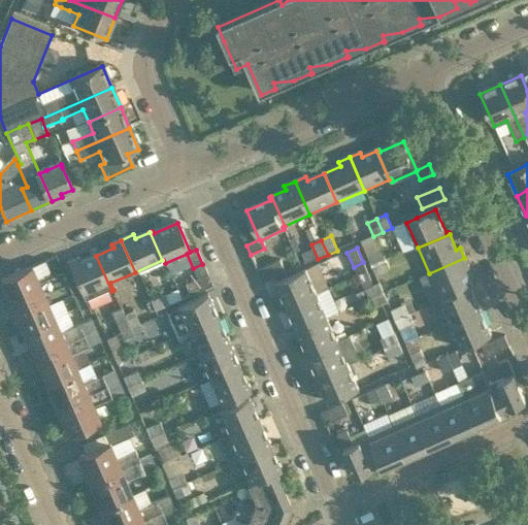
[(387,261),(382,251),(367,257),(371,267),(387,261)]
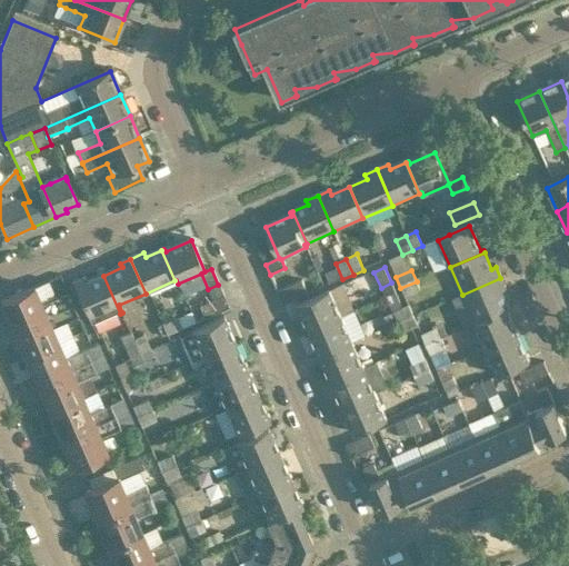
[(120,314),(103,276),(87,284),(86,279),(72,285),(91,326),(120,314)]
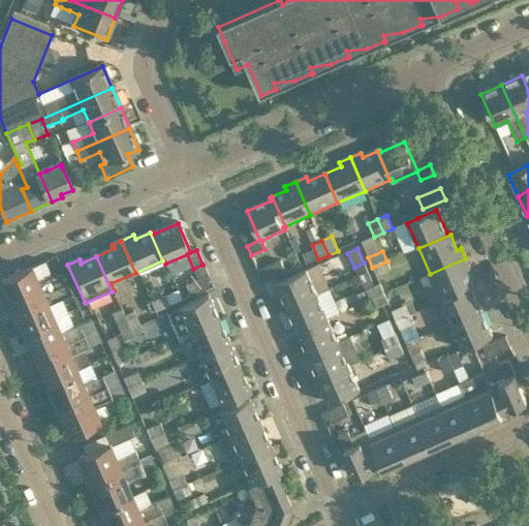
[(470,270),(465,258),(430,274),(440,299),(472,285),(466,272),(470,270)]
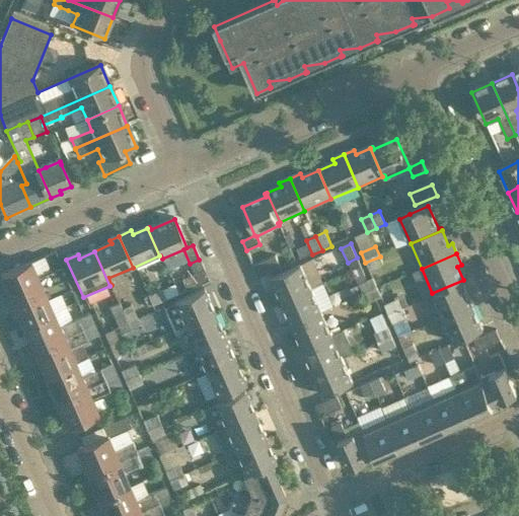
[(384,266),(380,256),(365,263),(369,272),(384,266)]
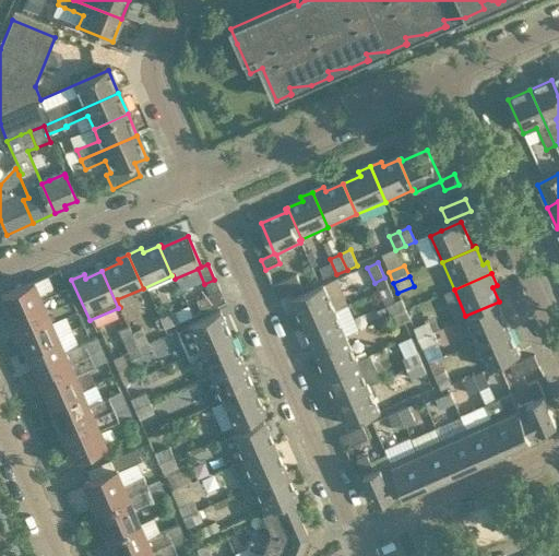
[(297,278),(293,279),(273,287),(278,299),(302,288),(297,278)]
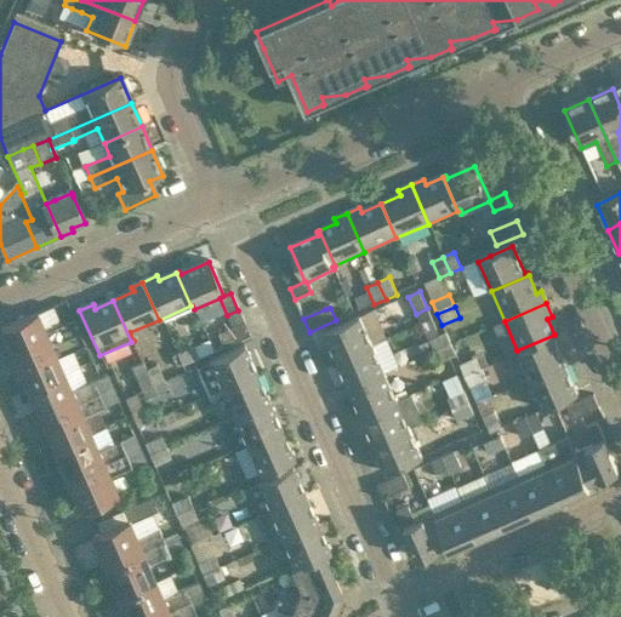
[(387,340),(374,312),(325,333),(337,361),(372,347),(387,340)]
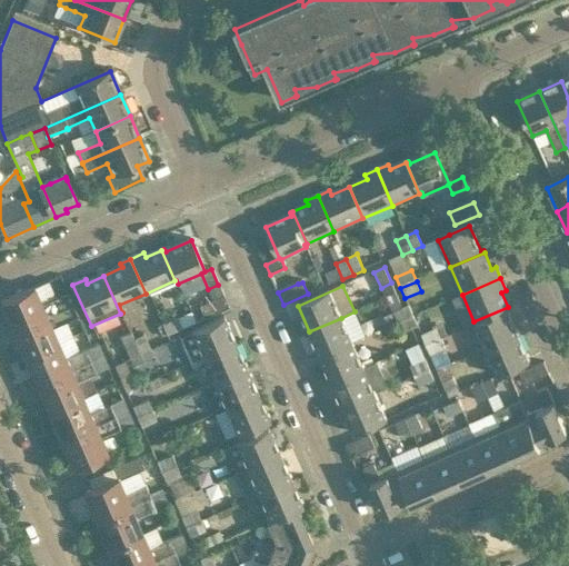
[(9,334),(71,306),(66,295),(40,306),(32,290),(0,304),(0,305),(9,326),(8,327),(7,327),(9,334)]
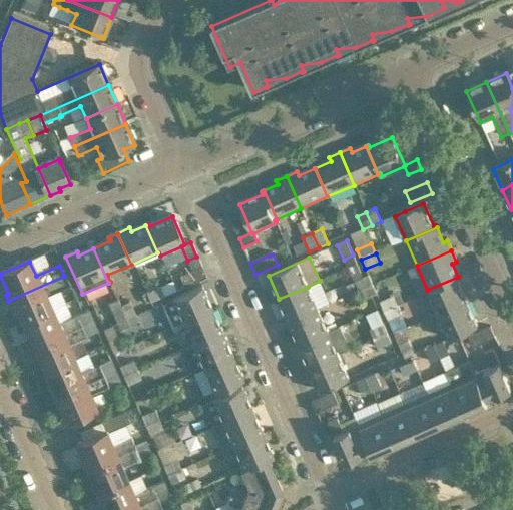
[(206,279),(201,268),(179,277),(184,288),(206,279)]
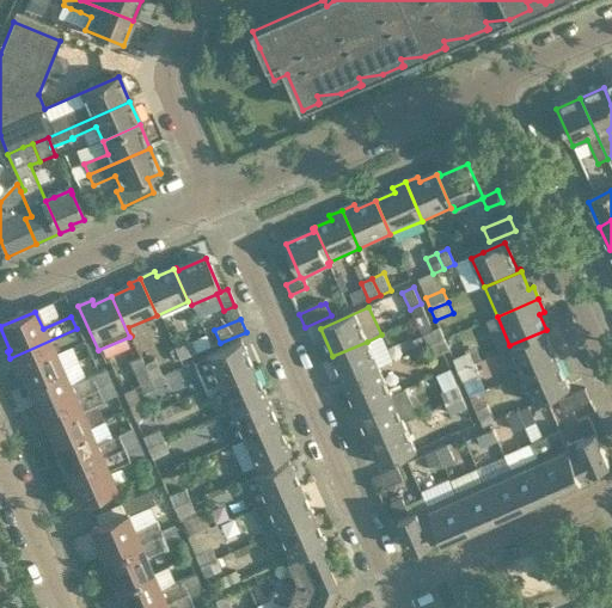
[(83,342),(77,329),(10,358),(12,364),(13,363),(16,362),(26,386),(62,370),(54,354),(83,342)]
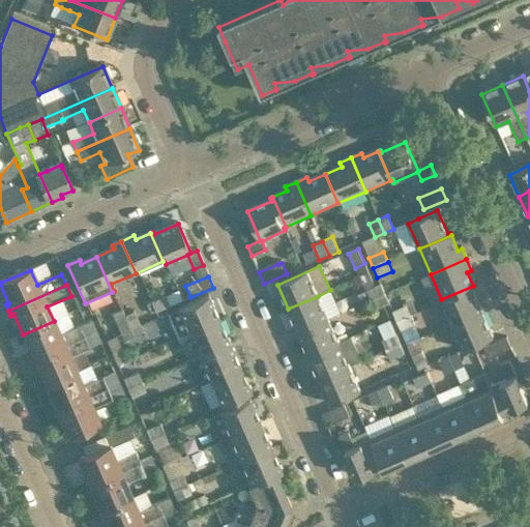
[(385,295),(381,285),(366,291),(371,301),(385,295)]
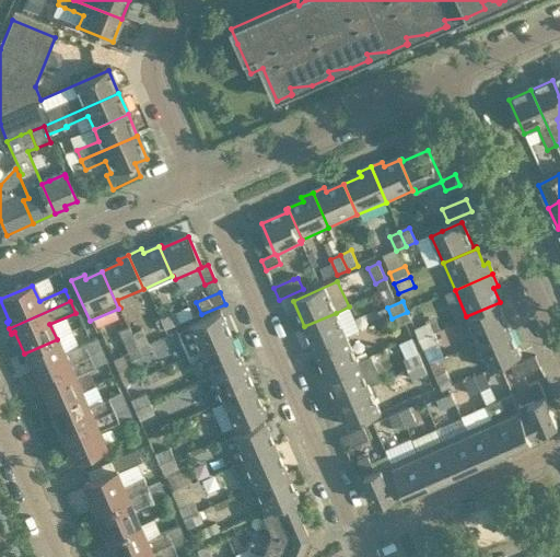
[(502,305),(500,302),(466,316),(478,344),(510,331),(499,306),(502,305)]
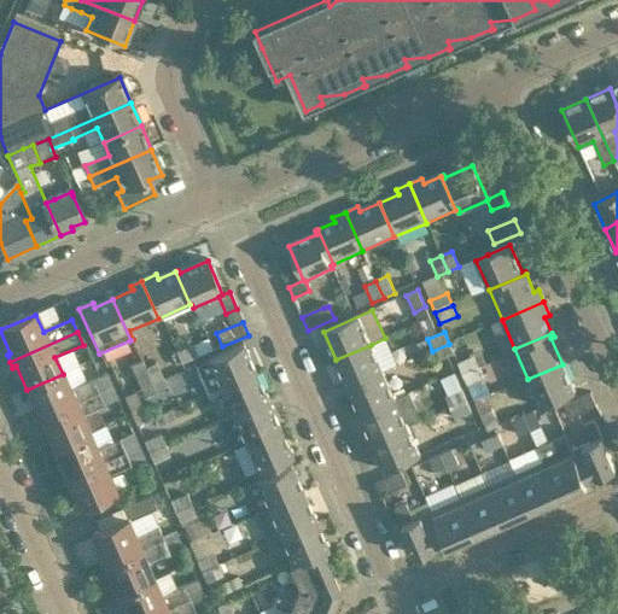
[(175,351),(181,364),(197,357),(192,344),(175,351)]
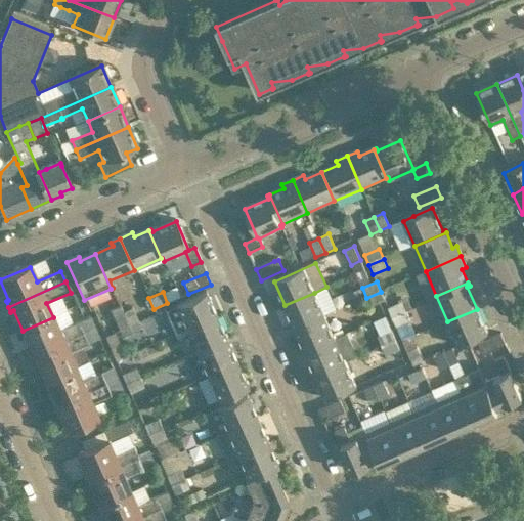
[(385,301),(381,292),(366,298),(370,307),(385,301)]
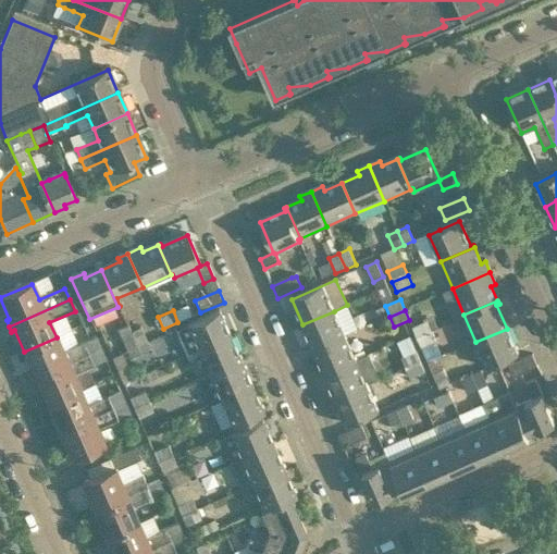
[(345,336),(334,311),(302,324),(314,349),(345,336)]
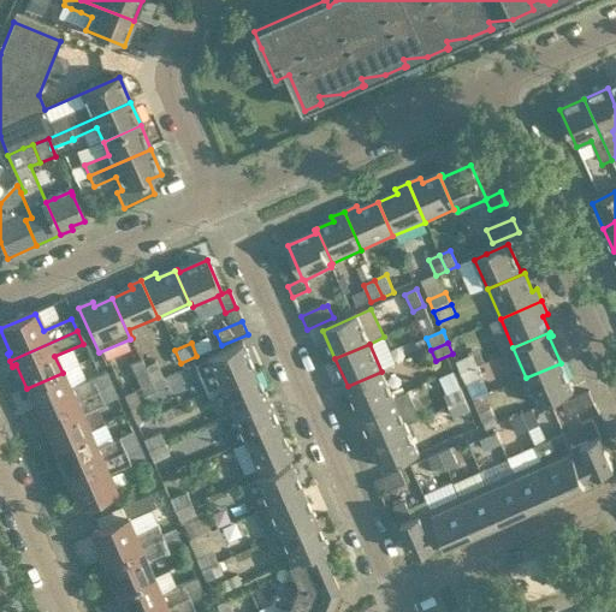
[(254,373),(242,345),(195,366),(208,393),(220,388),(254,373)]
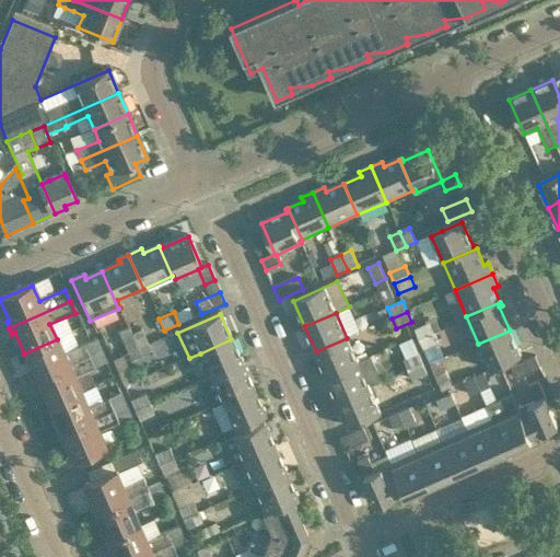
[(416,329),(420,340),(435,334),(431,323),(416,329)]
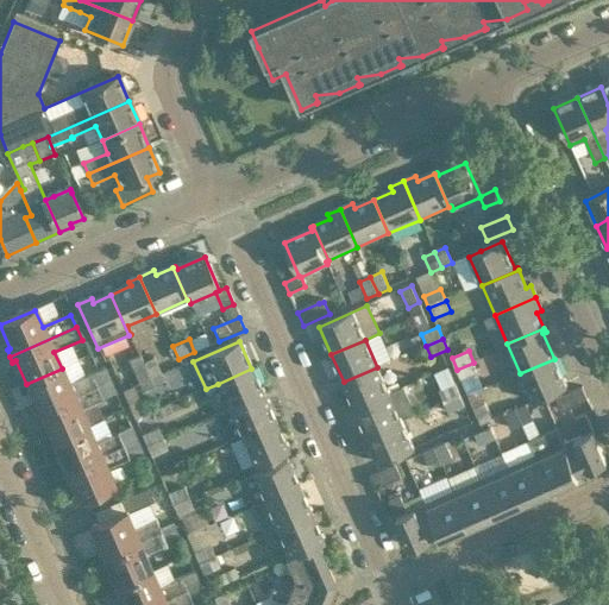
[(149,376),(143,363),(140,357),(129,361),(137,380),(149,376)]
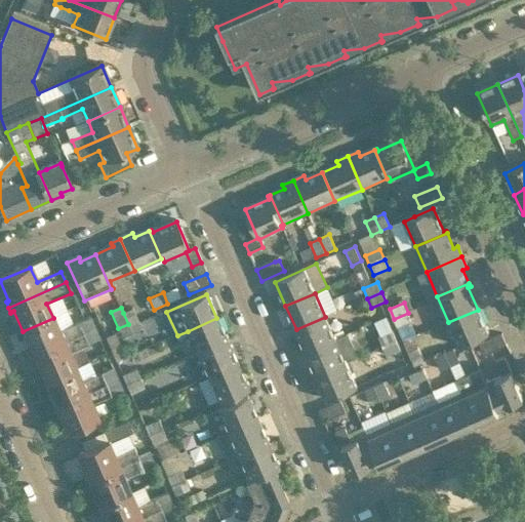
[(133,309),(123,313),(128,324),(137,320),(133,309)]
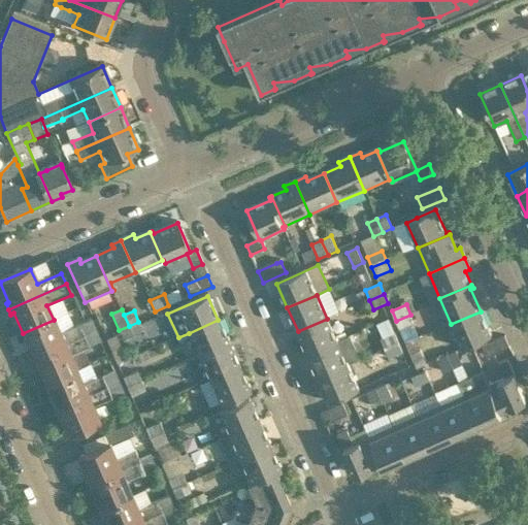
[(492,336),(481,312),(451,324),(462,350),(492,336)]
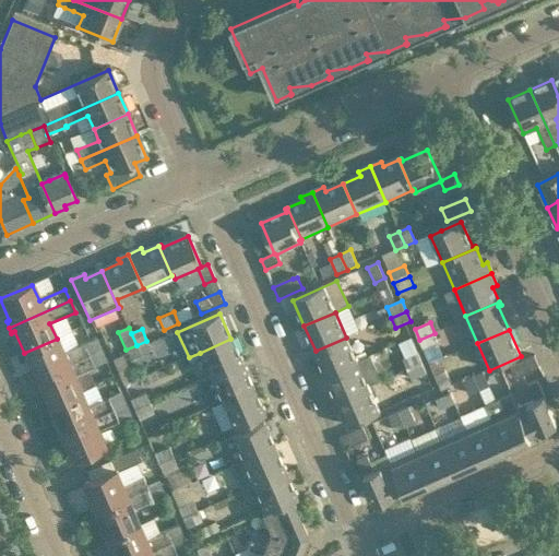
[(439,343),(435,333),(419,340),(424,350),(439,343)]
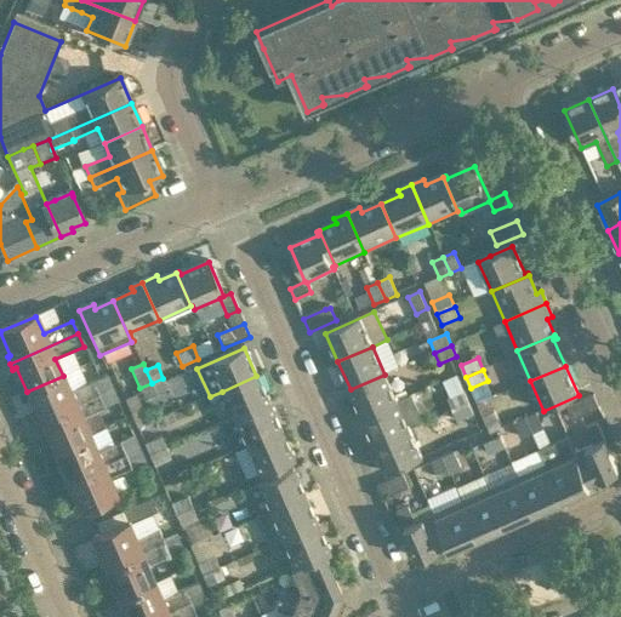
[(398,403),(385,375),(351,389),(363,418),(398,403)]
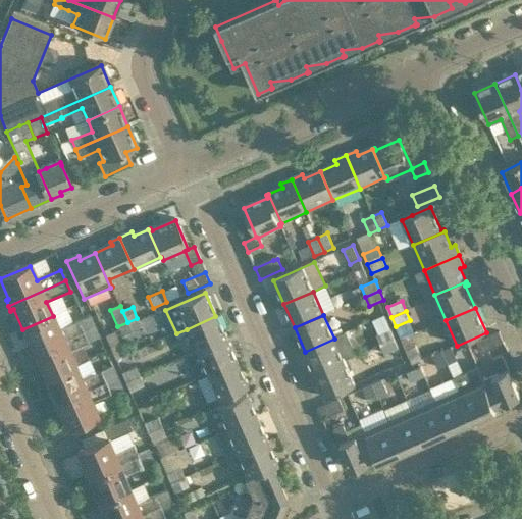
[(31,356),(93,328),(89,317),(59,330),(53,316),(22,329),(32,350),(30,351),(29,350),(31,356)]
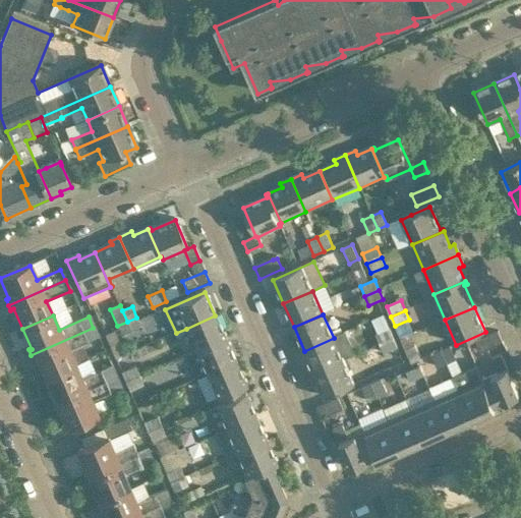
[(226,339),(215,315),(186,329),(196,352),(226,339)]
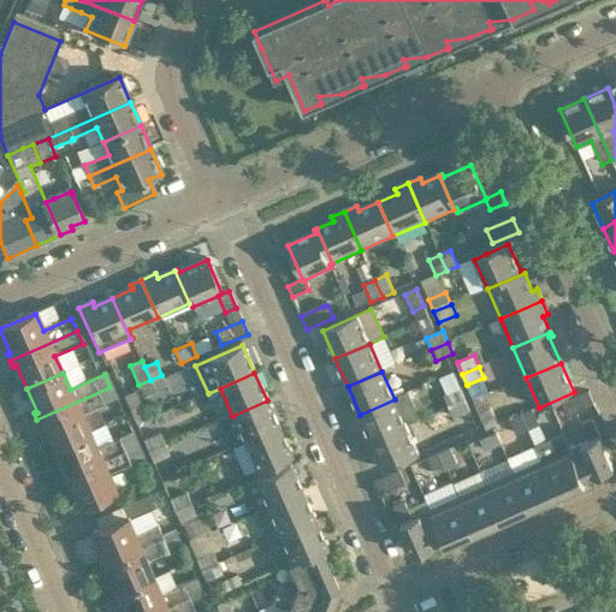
[(138,385),(144,397),(167,387),(161,375),(150,380),(138,385)]
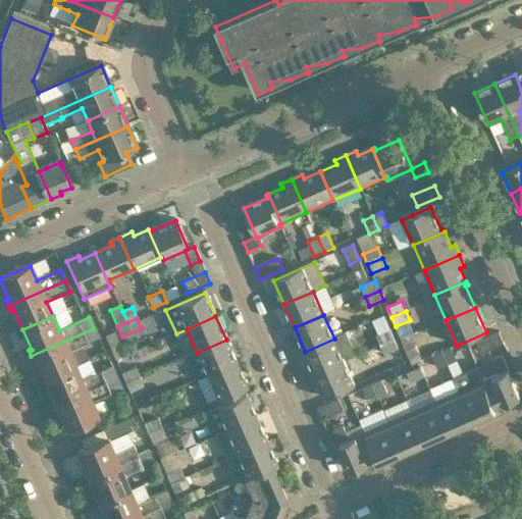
[(98,339),(93,328),(31,356),(33,361),(34,361),(34,360),(36,359),(45,379),(75,366),(68,352),(98,339)]
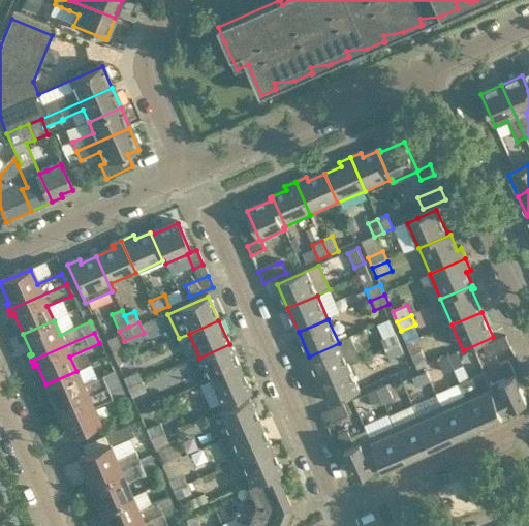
[(400,344),(396,335),(381,341),(385,350),(400,344)]
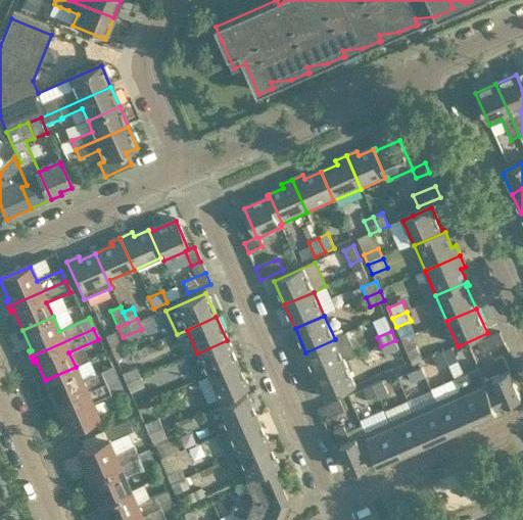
[(506,345),(501,334),(478,344),(483,356),(506,345)]
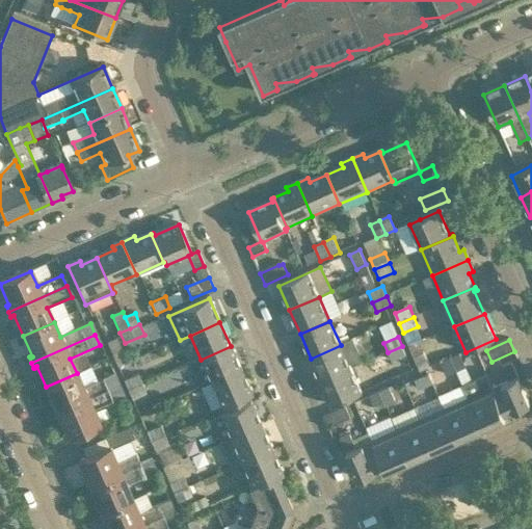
[(351,369),(341,345),(311,359),(321,382),(351,369)]
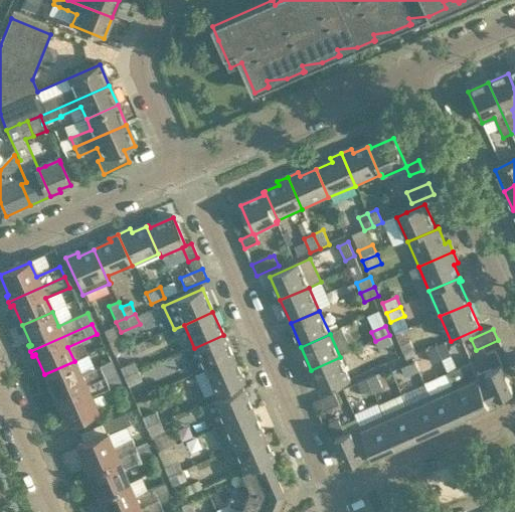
[(194,348),(181,354),(192,377),(205,371),(233,359),(223,335),(194,348)]
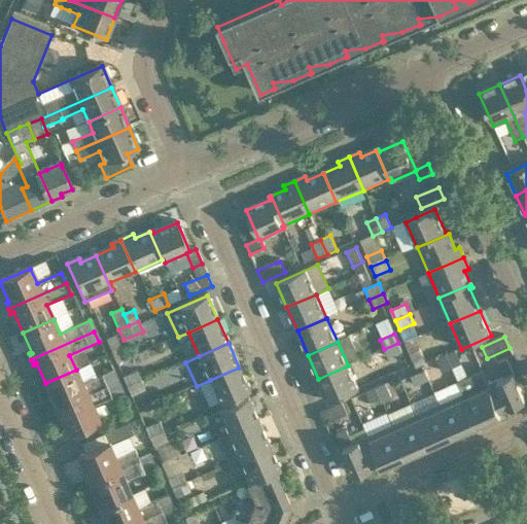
[(402,353),(398,343),(384,349),(388,359),(402,353)]
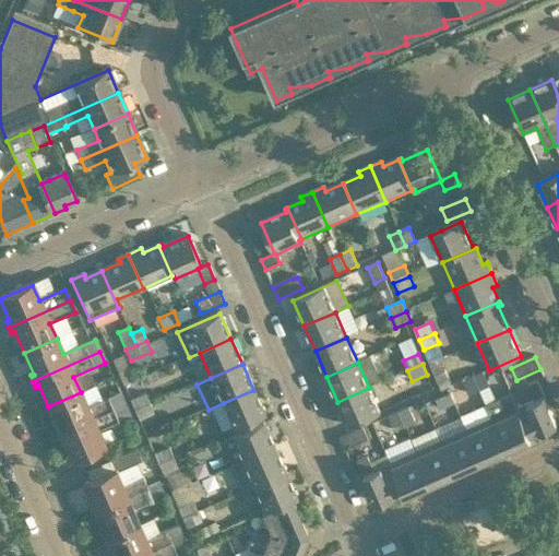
[(134,381),(128,368),(118,374),(123,386),(134,381)]
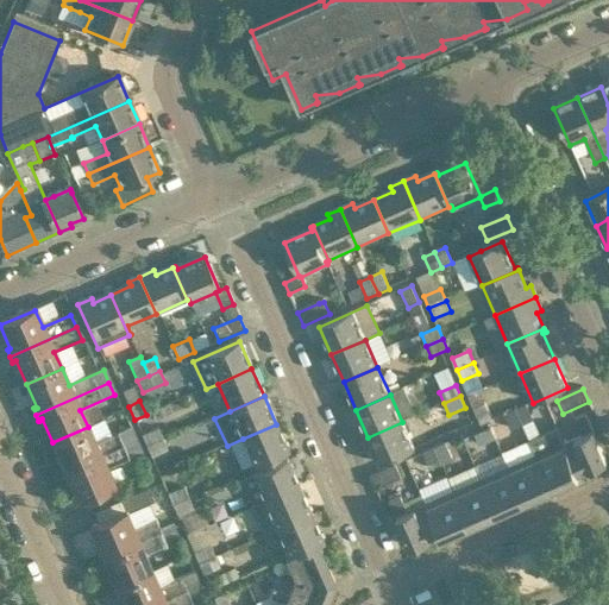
[(473,409),(481,426),(493,421),(485,404),(473,409)]
